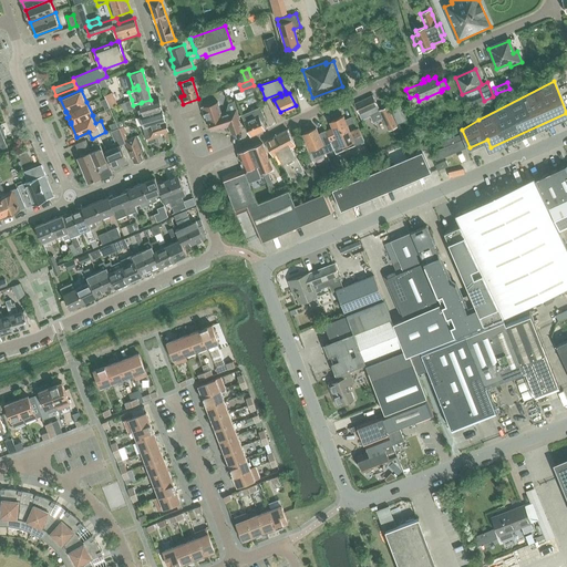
[(244,91),(235,94),(237,101),(246,98),(244,91)]
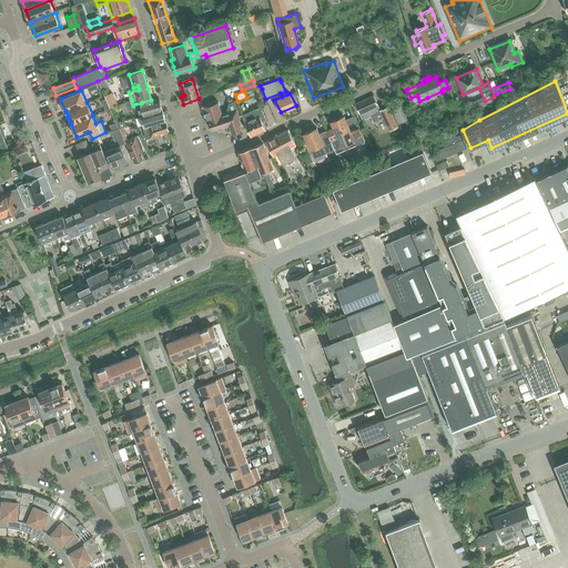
[(105,95),(111,108),(118,105),(112,92),(105,95)]
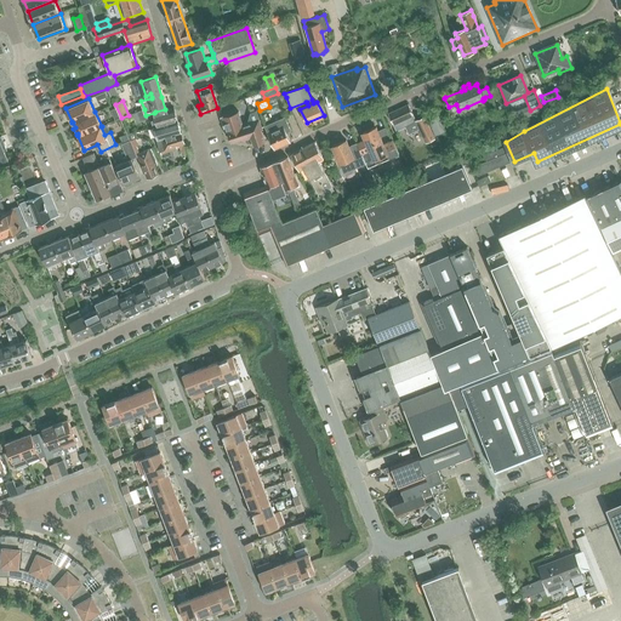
[(410,134),(420,129),(419,129),(415,120),(408,104),(388,114),(396,131),(405,127),(409,134),(410,134)]
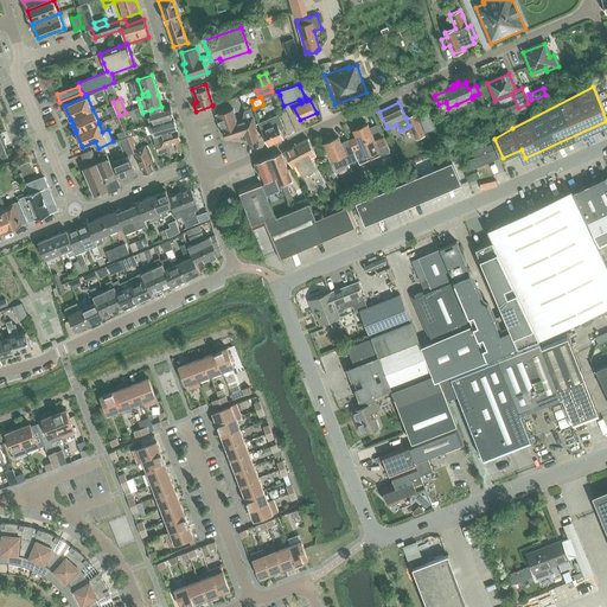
[(152,116),(148,117),(151,125),(173,117),(170,106),(170,104),(161,107),(152,109),(151,110),(152,116)]
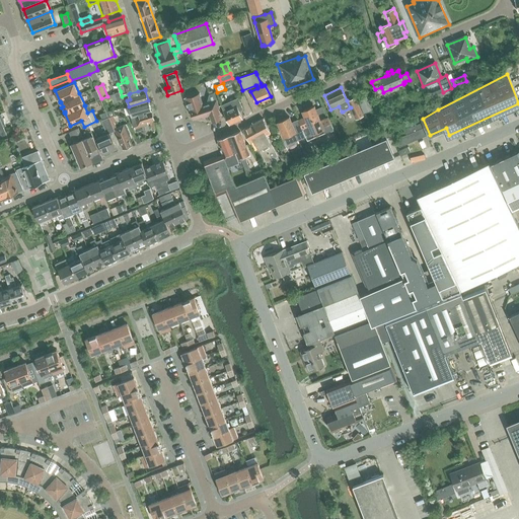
[(202,118),(207,116),(204,105),(199,92),(184,97),(189,110),(191,109),(194,119),(202,116),(202,118)]
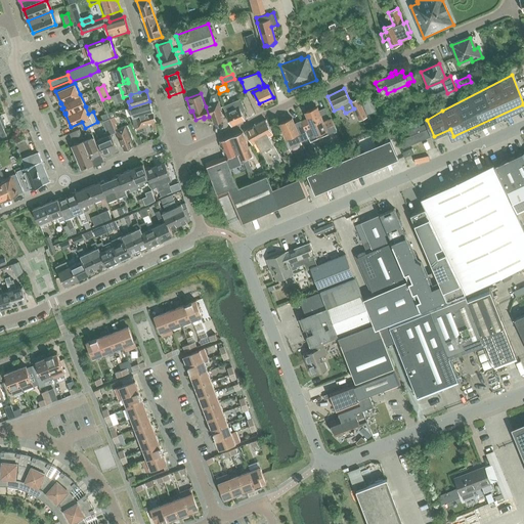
[(206,106),(209,117),(211,117),(214,123),(223,120),(220,110),(221,110),(215,93),(211,94),(209,102),(209,104),(206,106)]
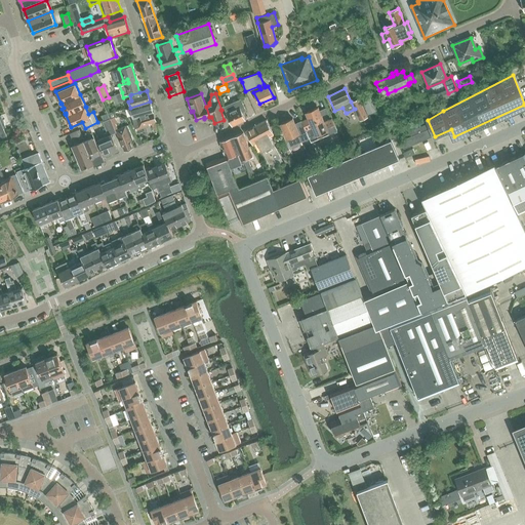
[(359,97),(351,102),(354,109),(355,109),(360,121),(368,117),(359,97)]
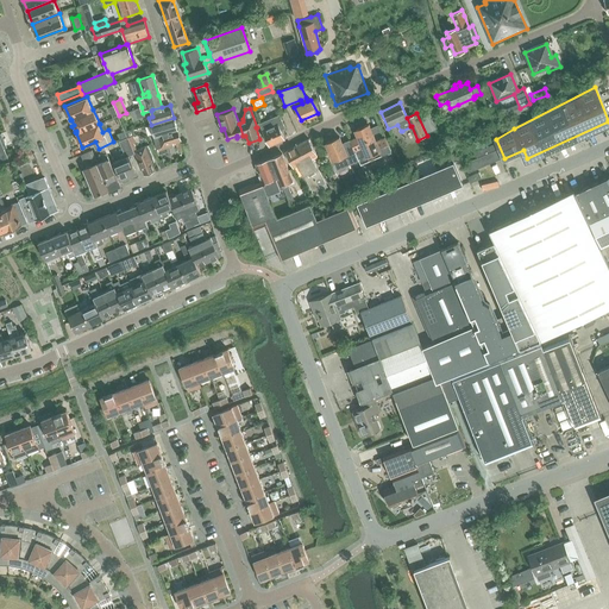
[(421,118),(428,132),(437,129),(431,113),(421,118)]
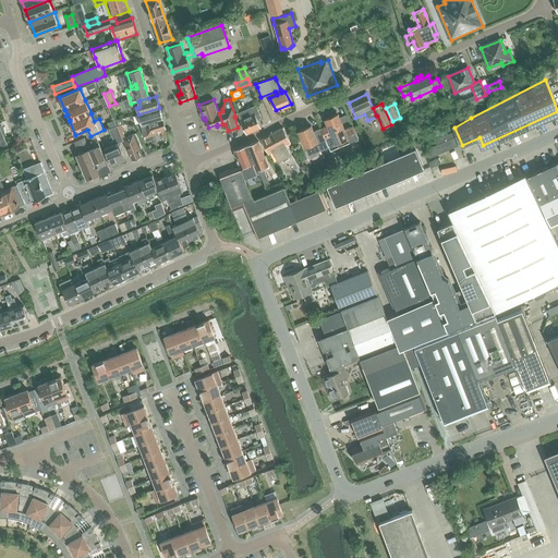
[(238,112),(241,119),(246,132),(249,133),(262,128),(257,119),(262,117),(256,105),(238,112)]
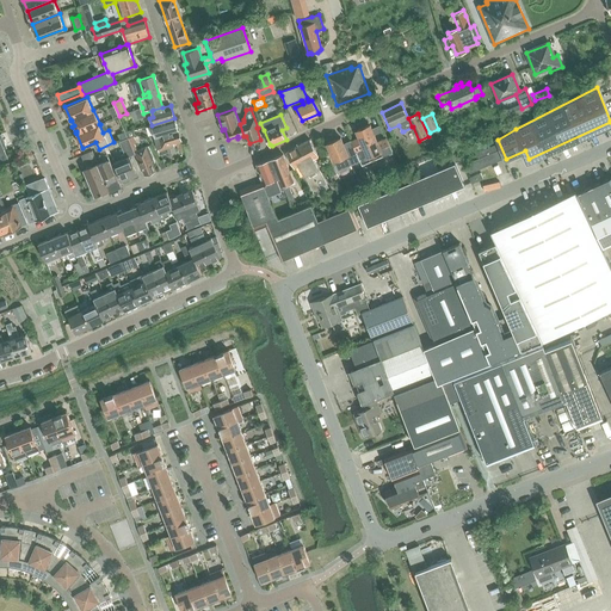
[(174,118),(152,125),(153,131),(155,137),(154,137),(158,149),(160,149),(166,147),(167,149),(174,146),(174,143),(176,143),(178,150),(184,148),(181,141),(177,124),(174,118)]
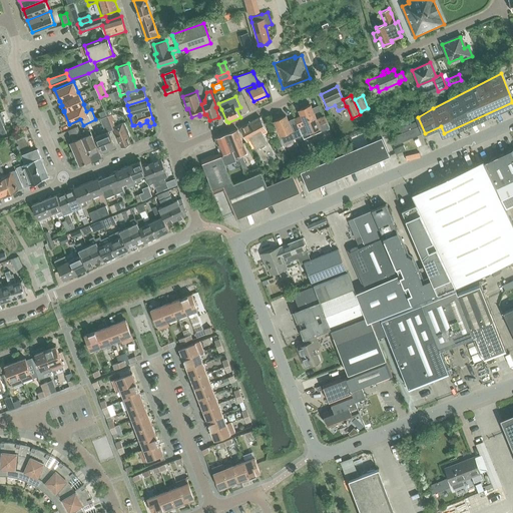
[(299,126),(298,126),(304,139),(305,138),(302,133),(308,130),(305,124),(310,122),(314,130),(315,133),(321,130),(328,127),(323,117),(317,119),(310,105),(299,110),(301,115),(295,118),(299,126)]
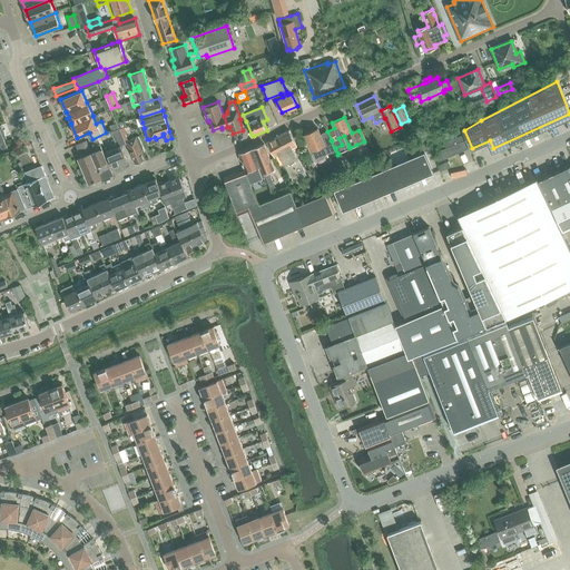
[(317,148),(321,156),(323,160),(337,155),(331,140),(330,141),(324,145),(317,128),(304,135),(312,151),(317,148)]
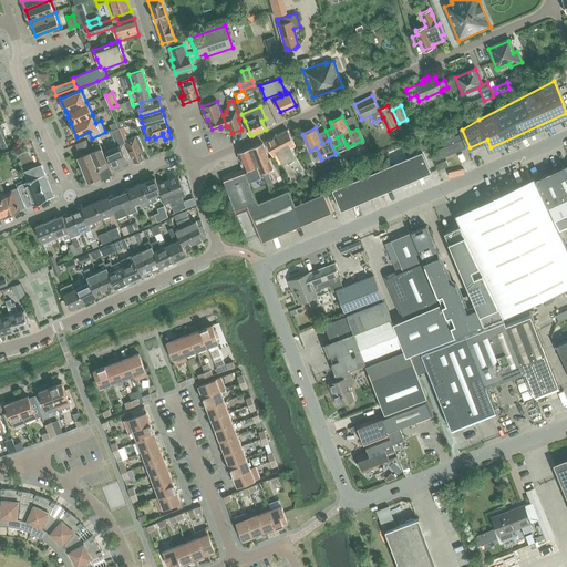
[(113,148),(105,152),(112,168),(126,162),(120,145),(125,143),(124,142),(119,129),(111,132),(115,143),(112,144),(113,148)]
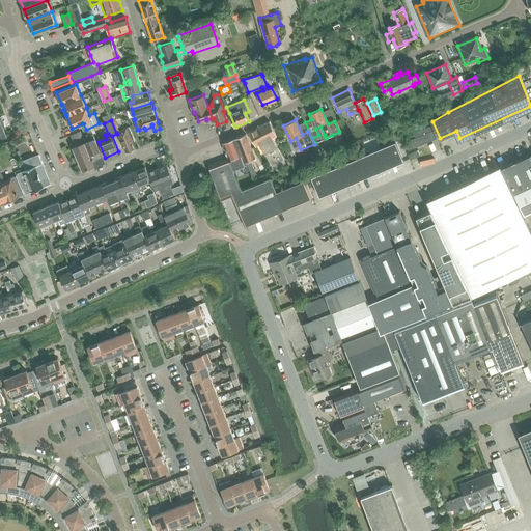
[(270,121),(258,128),(278,162),(283,160),(272,138),(277,136),(270,121)]
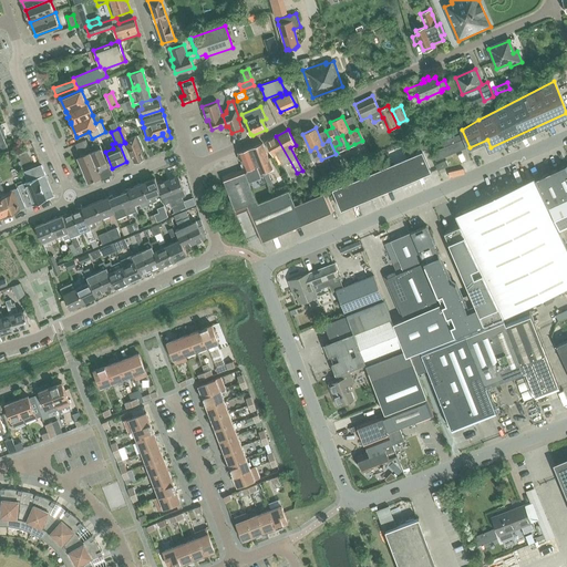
[(445,146),(432,152),(436,161),(443,157),(466,147),(463,138),(460,133),(443,141),(445,146)]
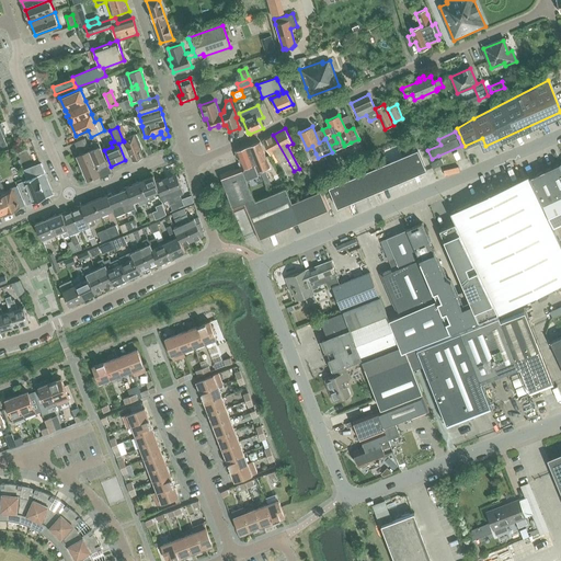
[(136,135),(123,140),(124,141),(133,162),(142,158),(139,150),(141,149),(136,135)]
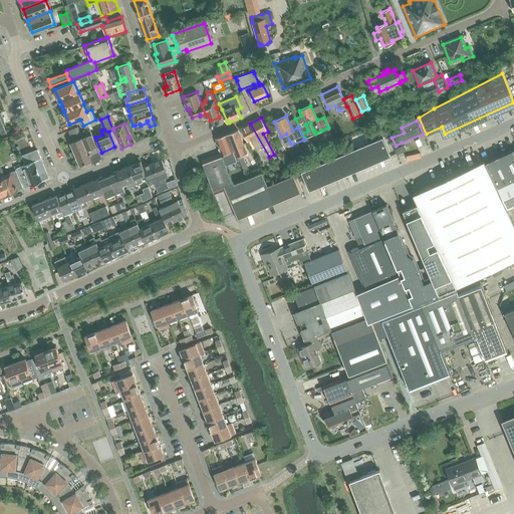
[(269,157),(250,123),(241,127),(248,142),(253,140),(263,160),(269,157)]
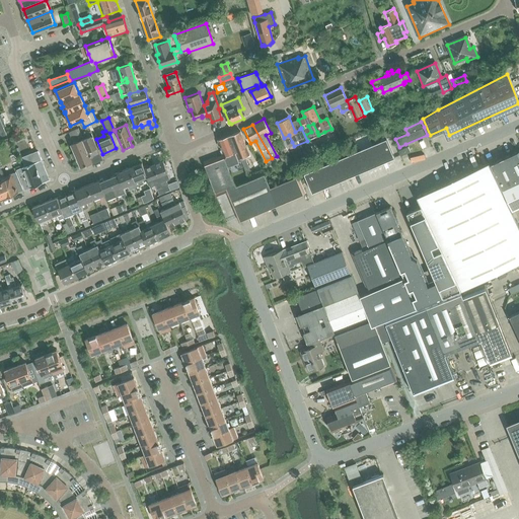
[(79,128),(69,132),(71,138),(81,134),(79,128)]
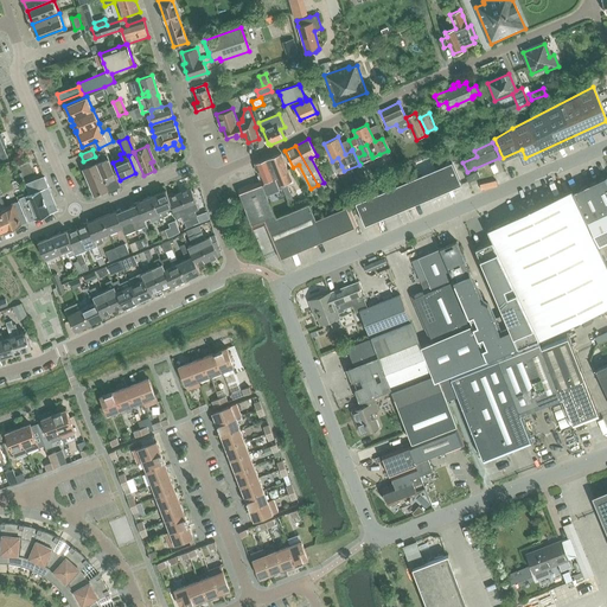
[(281,153),(268,159),(278,183),(280,181),(282,187),(288,200),(293,199),(287,186),(288,186),(286,183),(292,180),(289,172),(281,153)]
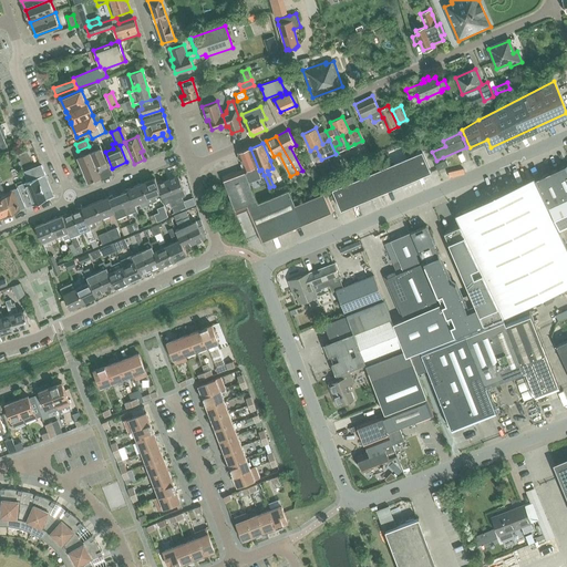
[(98,150),(91,152),(94,158),(102,176),(102,177),(112,173),(101,145),(96,147),(98,150)]
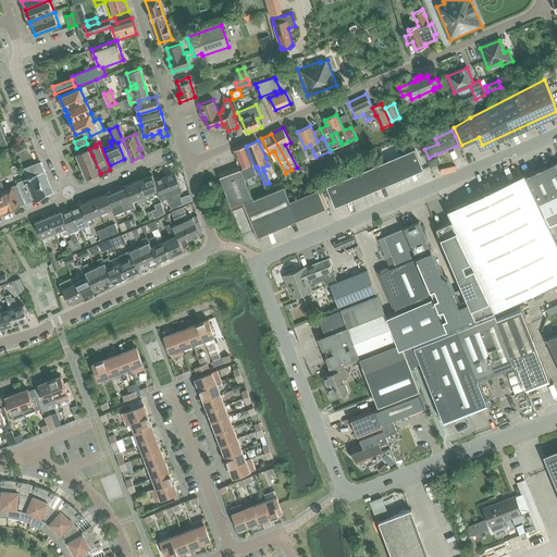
[(255,168),(246,146),(234,150),(239,165),(219,174),(232,209),(243,206),(257,237),(258,236),(329,207),(321,188),(291,201),(284,187),(254,199),(246,181),(248,180),(247,177),(259,172),(257,166),(255,168)]
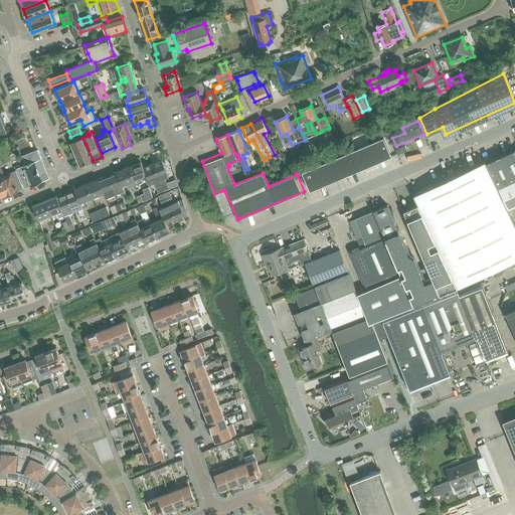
[(383,137),(302,172),(310,190),(391,156),(383,137)]
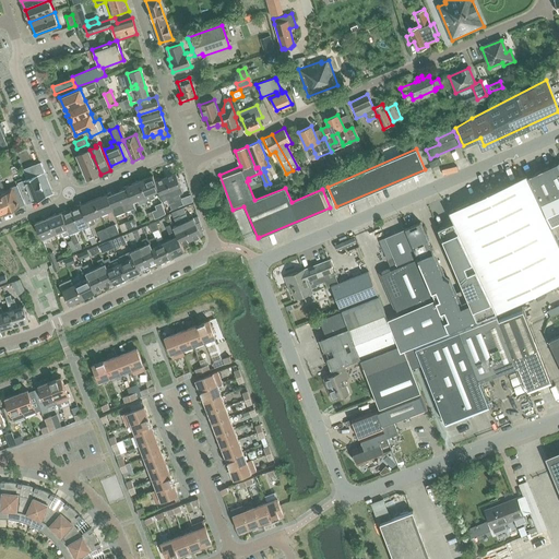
[(90,150),(80,154),(75,156),(80,165),(75,167),(78,171),(82,170),(85,180),(100,174),(93,156),(90,150)]
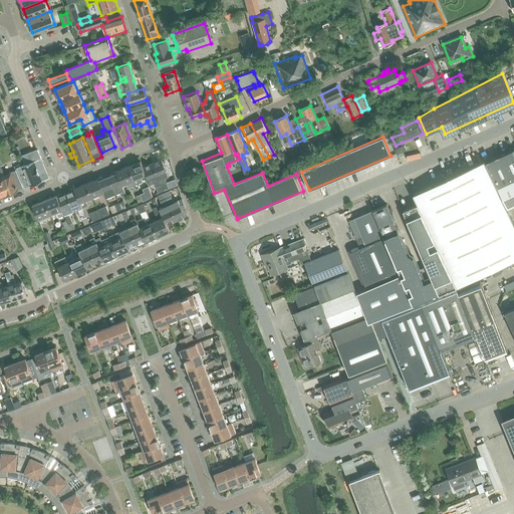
[(306,143),(298,146),(301,153),(309,149),(306,143)]
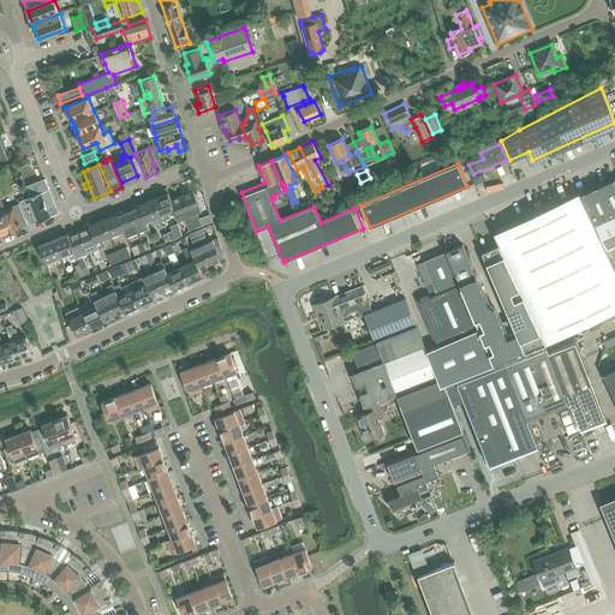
[(614,178),(580,195),(607,249),(614,244),(614,178)]
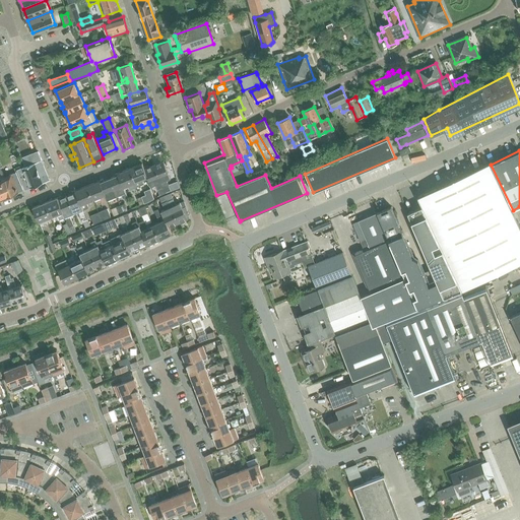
[(16,169),(25,189),(25,190),(48,181),(41,161),(42,160),(38,152),(22,158),(25,167),(22,168),(22,167),(16,169)]
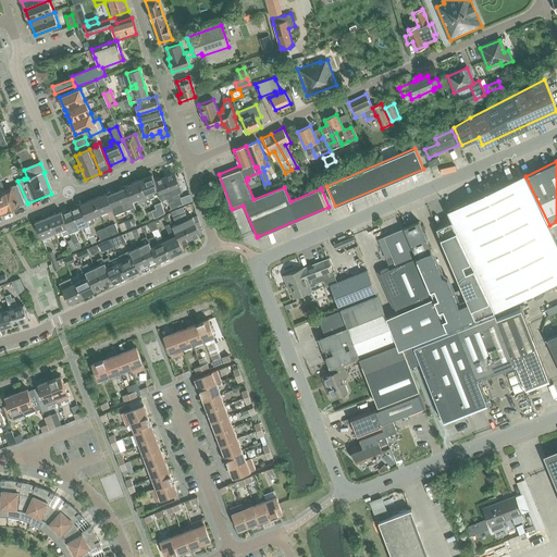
[(176,199),(174,194),(182,192),(176,176),(178,176),(176,172),(164,177),(172,195),(172,196),(176,207),(187,202),(185,196),(176,199)]
